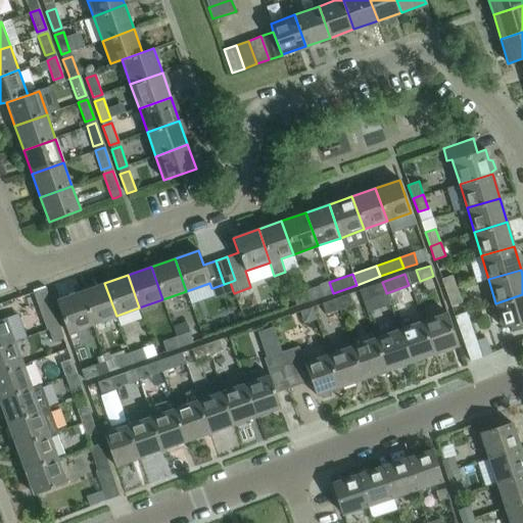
[(441,279),(446,293),(457,289),(452,275),(441,279)]
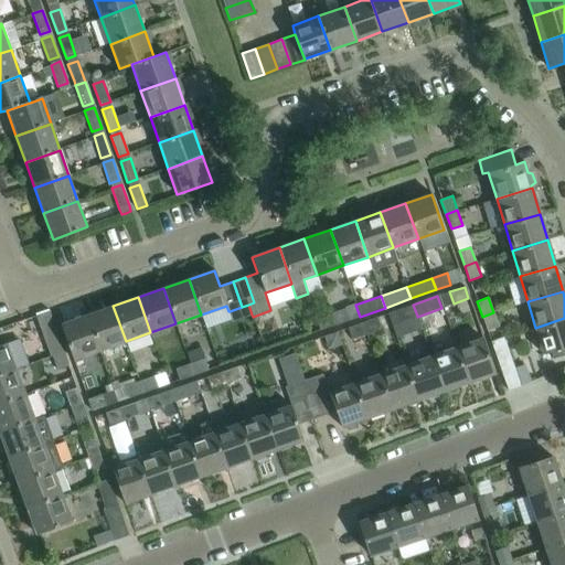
[(252,315),(248,305),(242,307),(230,311),(233,321),(252,315)]
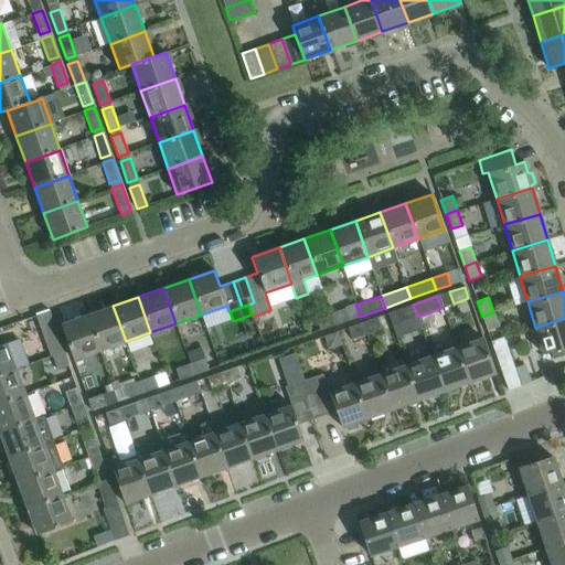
[(417,316),(413,305),(388,313),(392,324),(417,317),(417,316)]
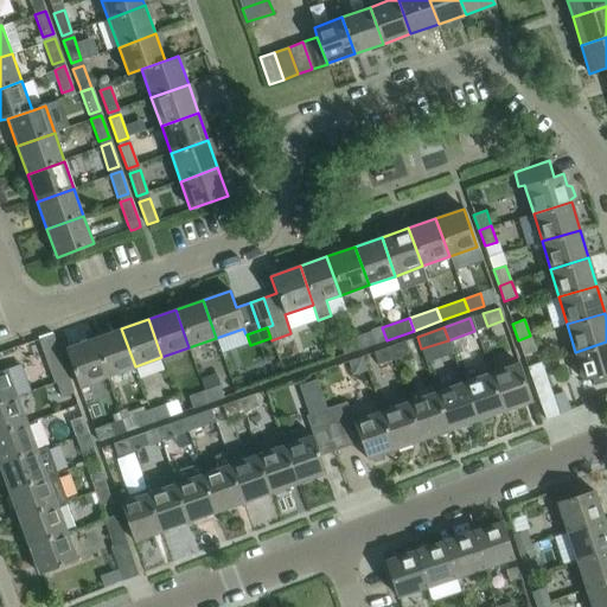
[(135,366),(121,328),(93,339),(107,377),(135,366)]
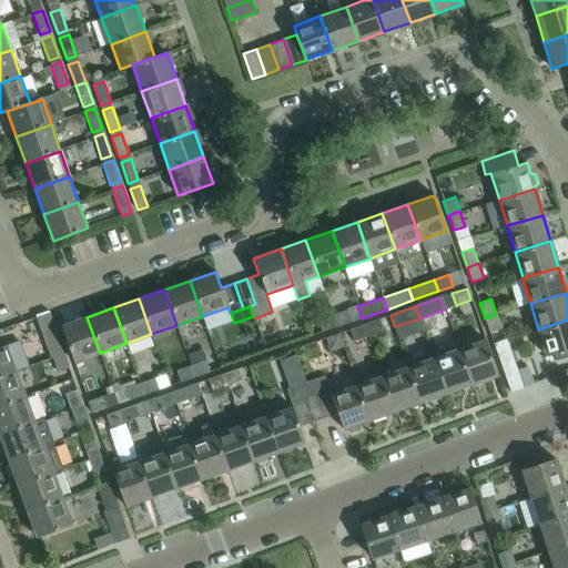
[(347,311),(332,315),(336,327),(351,322),(347,311)]
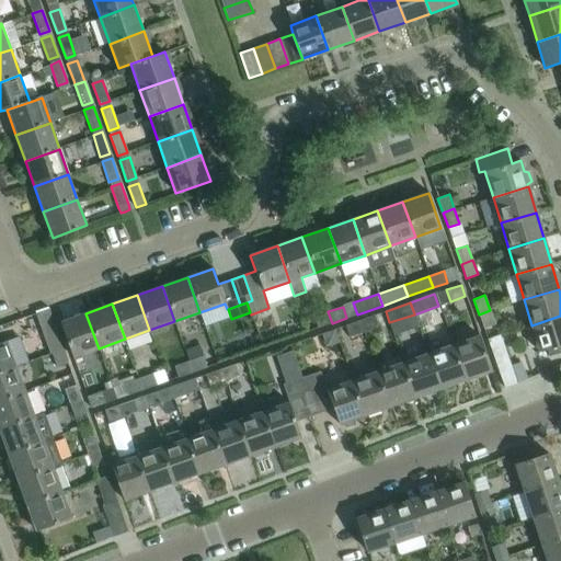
[(46,339),(52,353),(63,348),(48,308),(36,312),(46,339)]
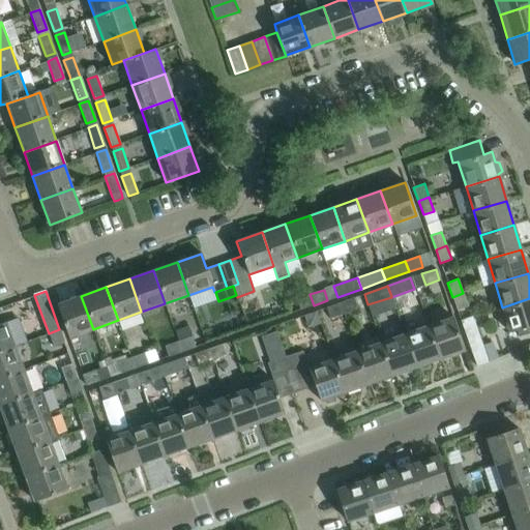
[(468,306),(463,293),(452,297),(457,311),(468,306)]
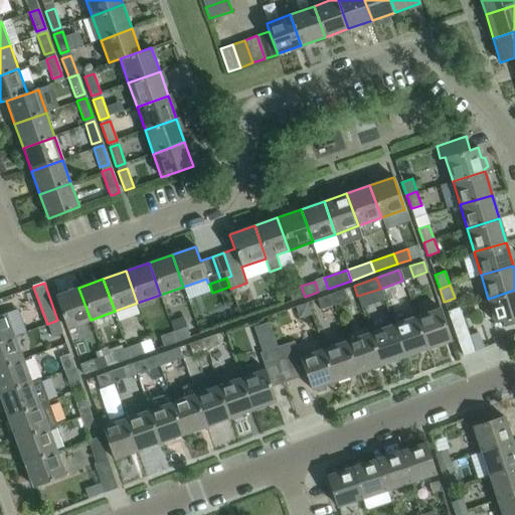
[(305,297),(301,286),(288,291),(291,302),(305,297)]
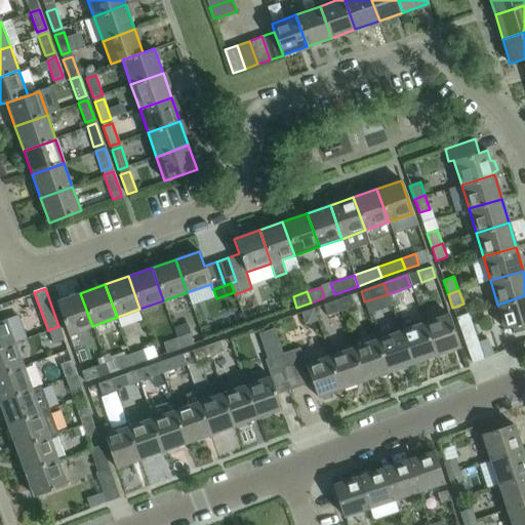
[(92,326),(80,293),(56,301),(68,334),(92,326)]
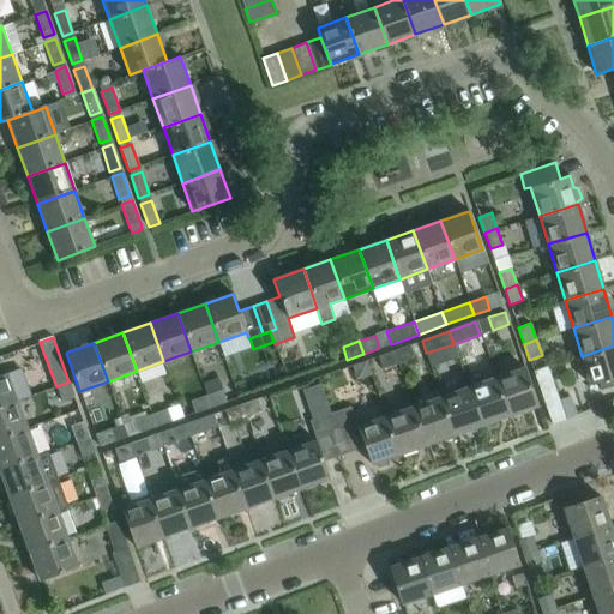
[(414,357),(409,345),(393,350),(398,362),(414,357)]
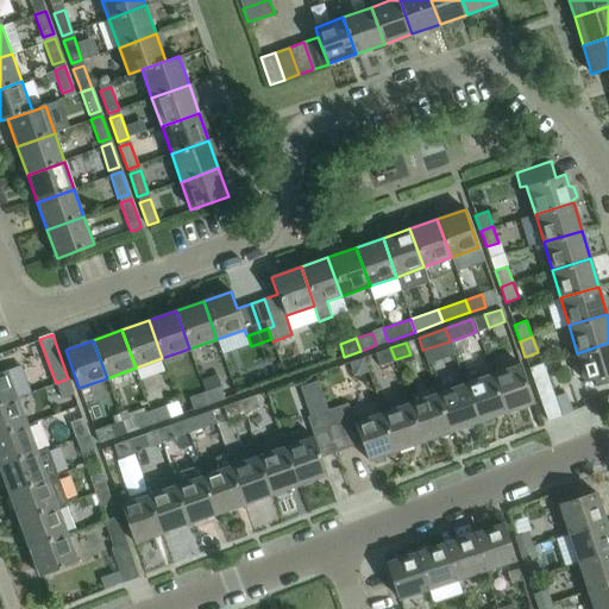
[(608,343),(577,353),(585,382),(608,374),(608,343)]
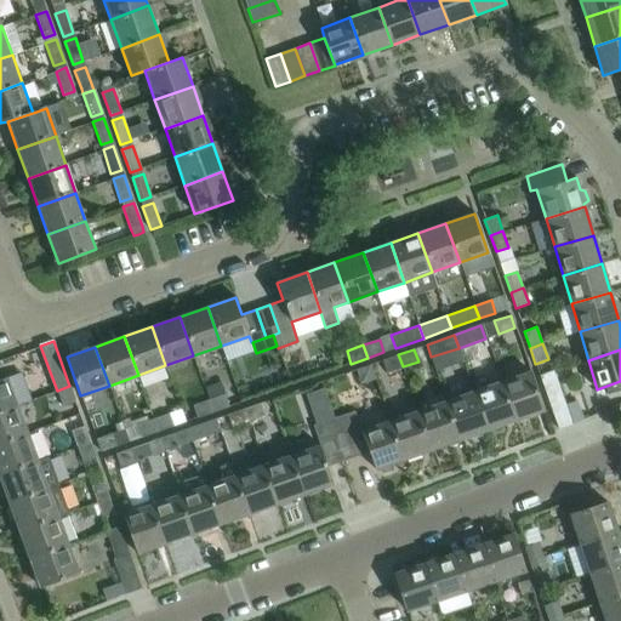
[(403,368),(398,354),(382,360),(386,372),(403,368)]
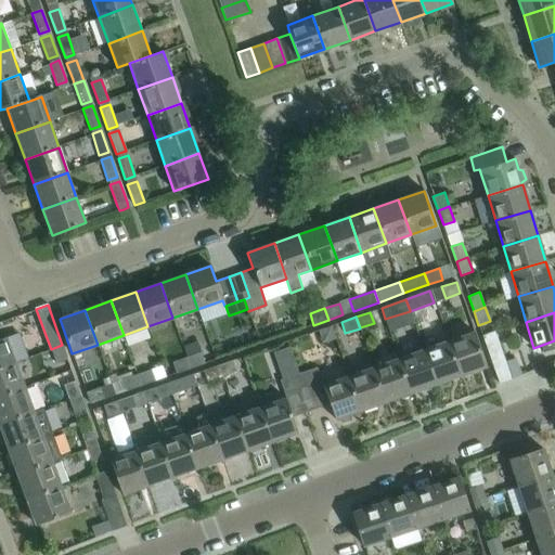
[(482,336),(491,361),(503,357),(494,332),(482,336)]
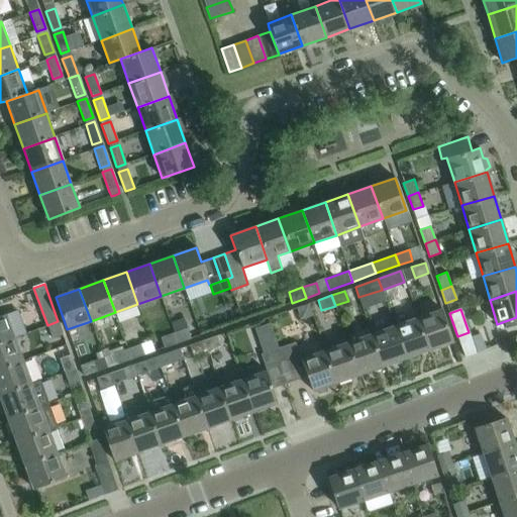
[(442,310),(418,318),(429,349),(452,341),(442,310)]
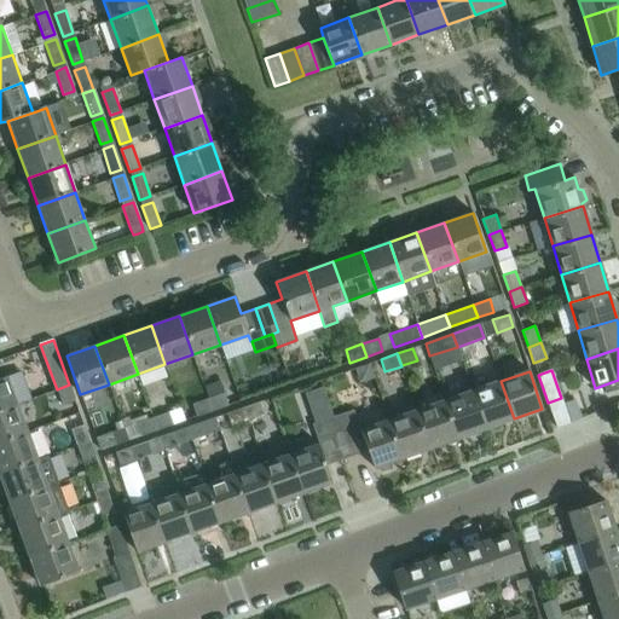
[(0,377),(0,410),(17,404),(6,376),(0,377)]
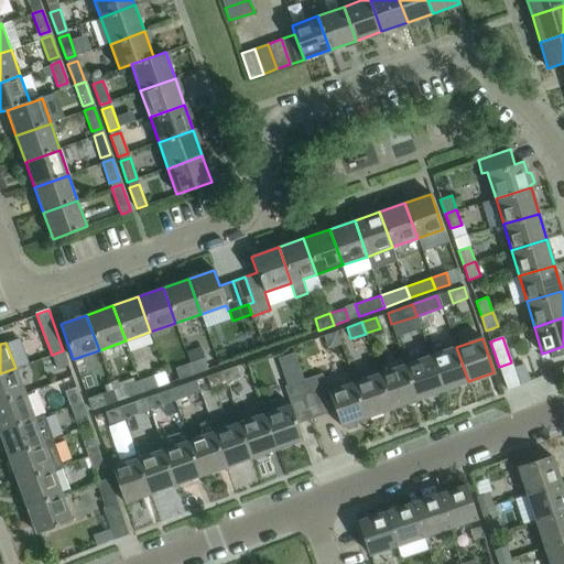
[(207,369),(204,358),(199,347),(186,351),(190,362),(193,375),(207,369)]
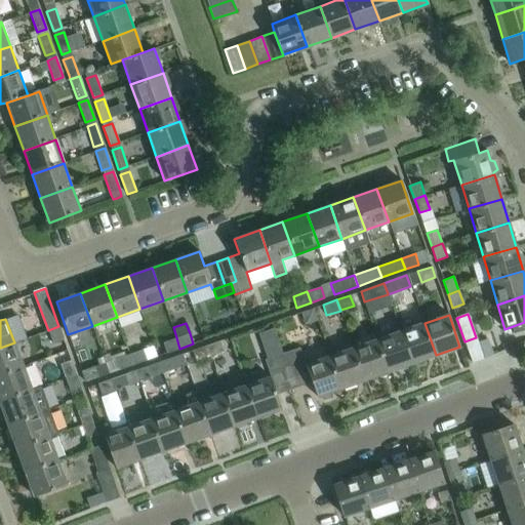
[(436,355),(425,323),(401,331),(412,363),(436,355)]
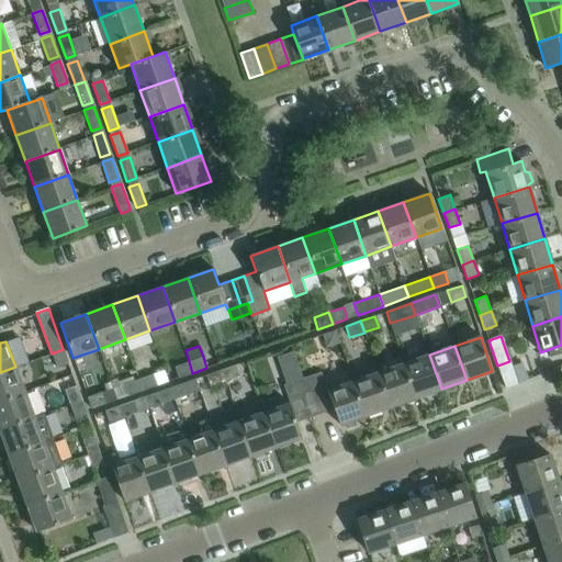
[(68,363),(63,349),(52,353),(57,368),(68,363)]
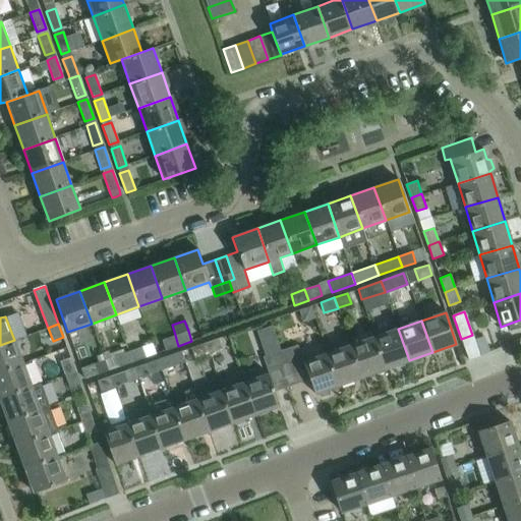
[(409,360),(398,329),(374,337),(386,368),(409,360)]
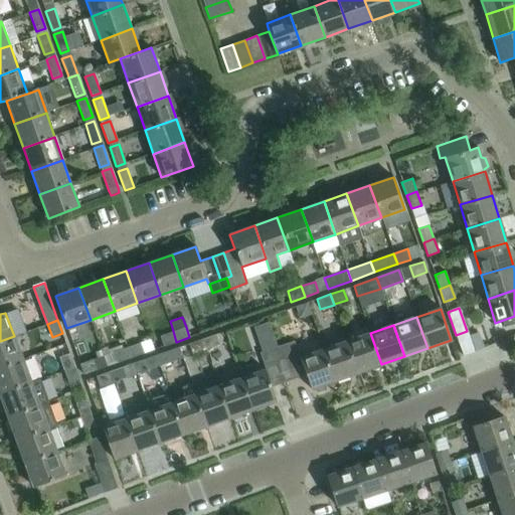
[(176,342),(173,331),(159,336),(163,347),(176,342)]
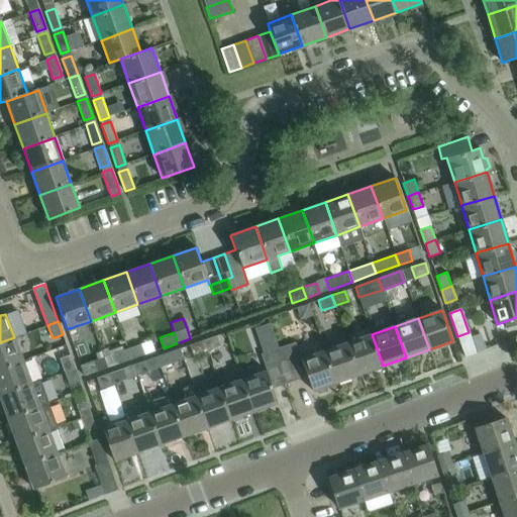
[(383,366),(372,334),(347,342),(358,375),(383,366)]
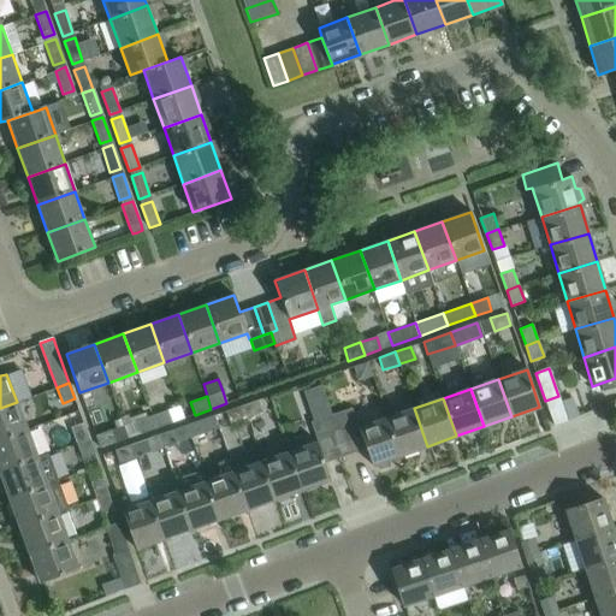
[(258,400),(242,406),(246,418),(261,413),(258,400)]
